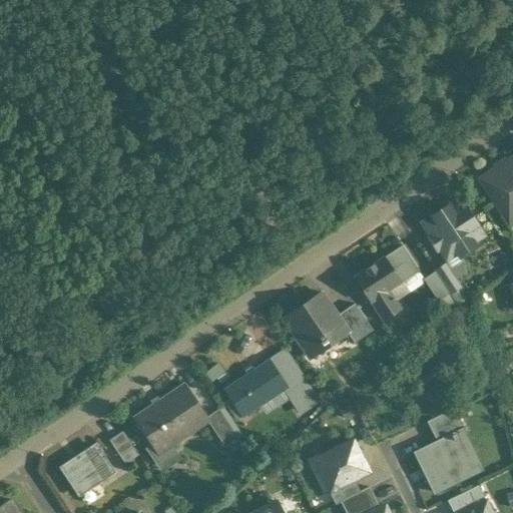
[(512,158),(506,163),(504,161),(495,167),(496,169),(481,179),(489,190),(487,191),(494,203),(496,201),(507,218),(512,213),(512,158)]
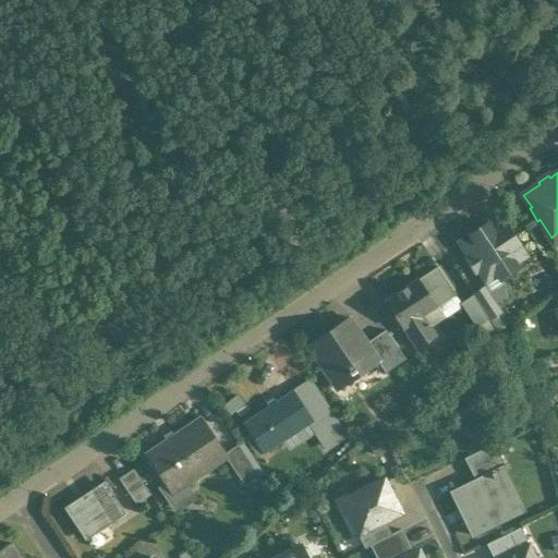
[(494,234),(486,222),(457,242),(466,256),(464,258),(474,274),(476,271),(484,283),(496,276),(499,280),(517,268),(510,258),(521,251),(506,227),(494,234)]
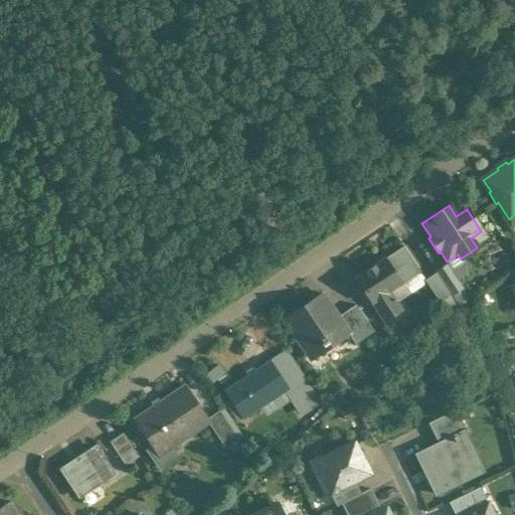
[(402,246),(384,259),(401,284),(419,272),(402,246)]
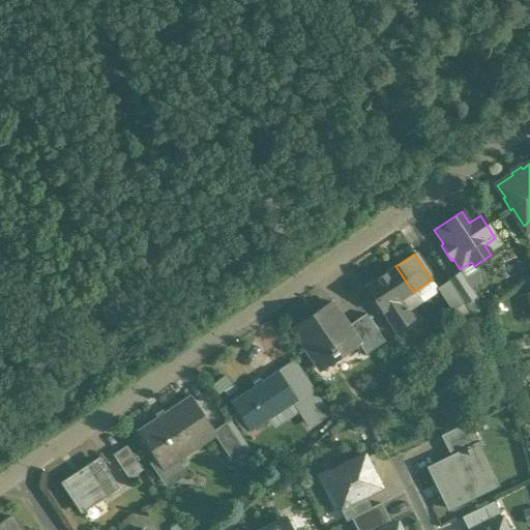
[(395,265),(364,286),(382,313),(401,300),(413,292),(395,266),(395,265)]
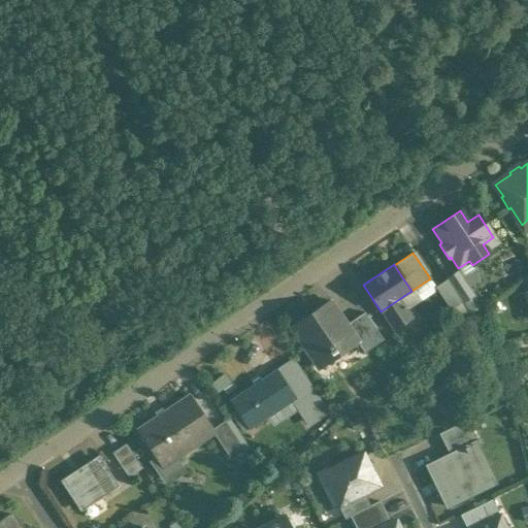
[(473,295),(457,271),(447,278),(461,301),(462,302),(473,295)]
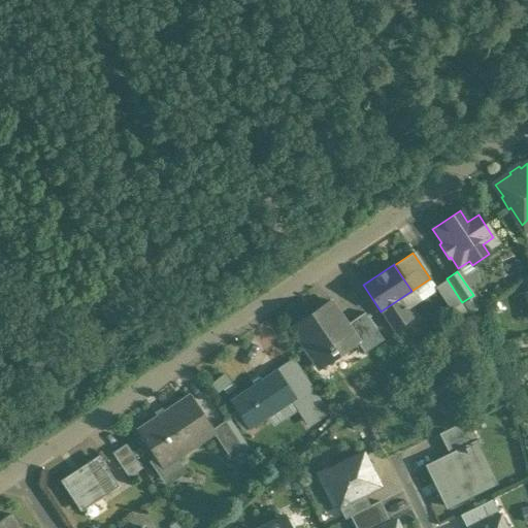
[(447,278),(434,287),(449,309),(461,301),(447,278)]
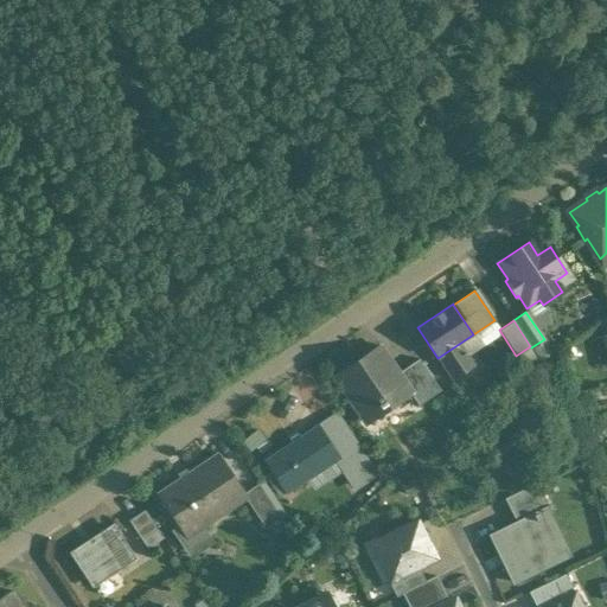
[(459,344),(438,358),(452,379),(473,365),(459,344)]
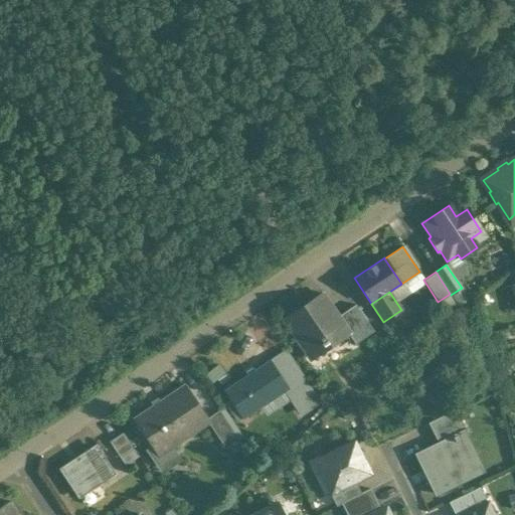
[(322,294),(283,320),(308,357),(327,344),(330,348),(348,335),(350,334),(340,320),(322,294)]
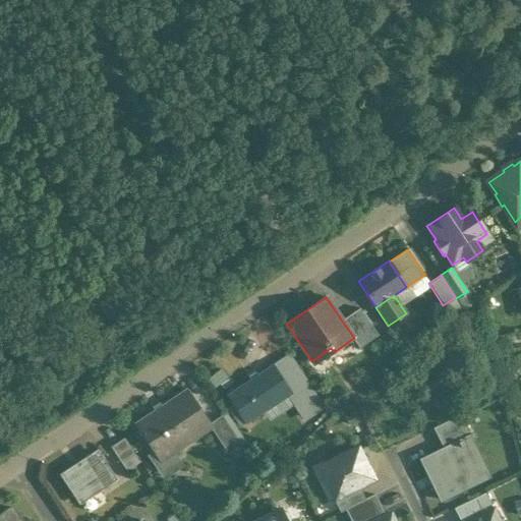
[(361,311),(344,324),(354,338),(352,339),(358,348),(378,335),(361,311)]
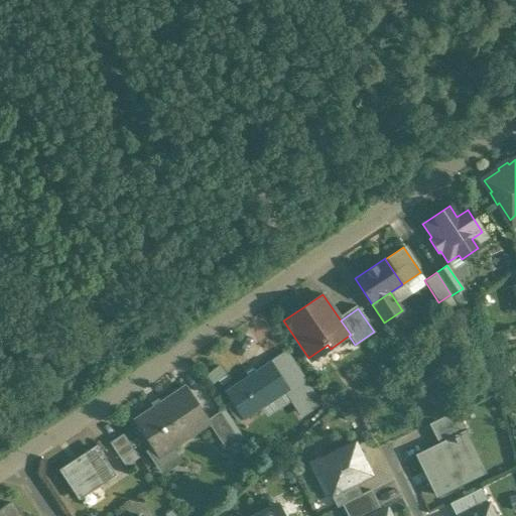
[(269,363),(226,392),(243,418),(286,389),(269,363)]
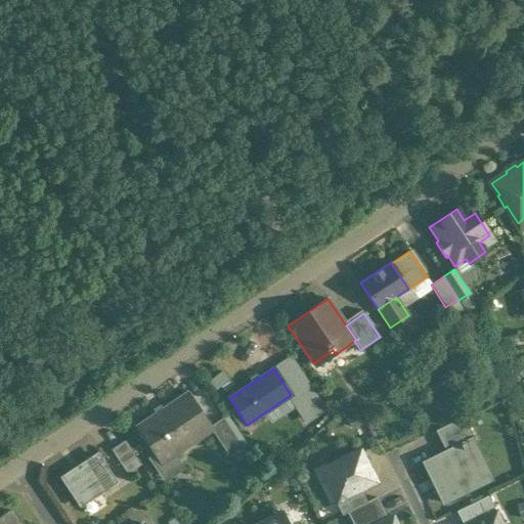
[(187,392),(162,409),(163,410),(137,428),(156,455),(162,464),(173,456),(212,431),(212,430),(210,426),(187,392)]
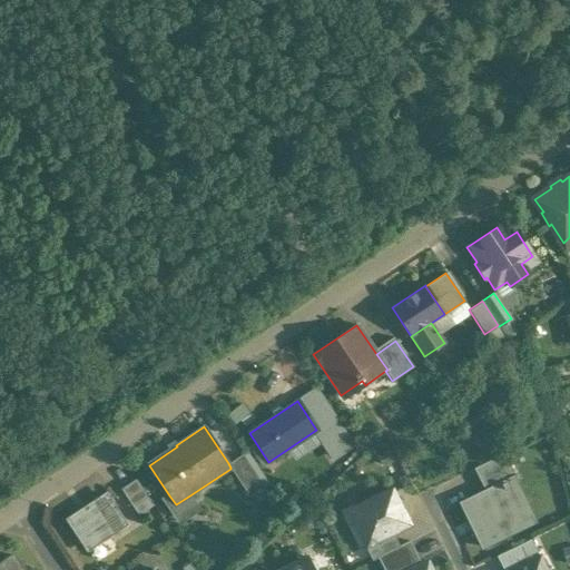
[(347,452),(331,428),(318,435),(335,460),(347,452)]
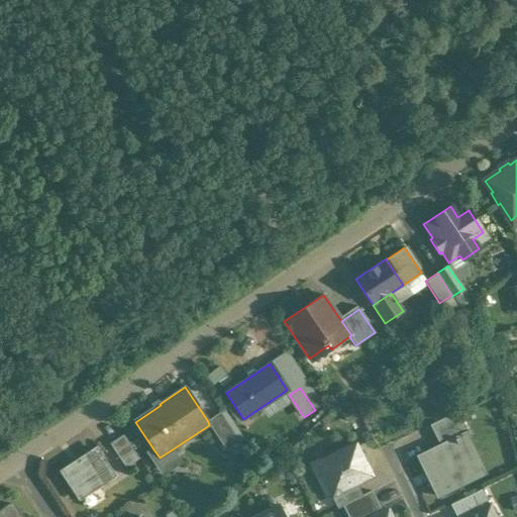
[(455,411),(428,424),(438,445),(457,436),(457,437),(467,433),(455,411)]
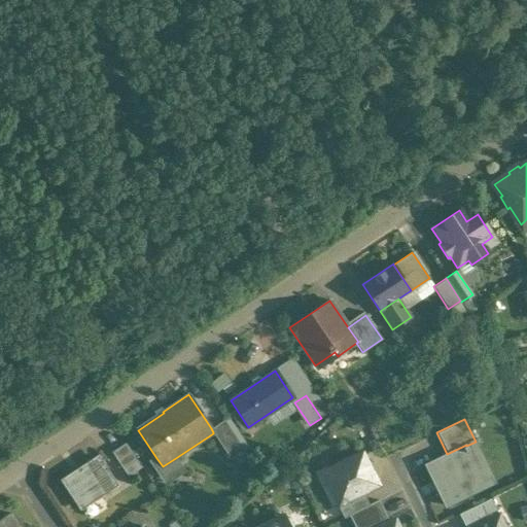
[(243,450),(223,420),(211,428),(213,432),(213,433),(231,459),(243,450)]
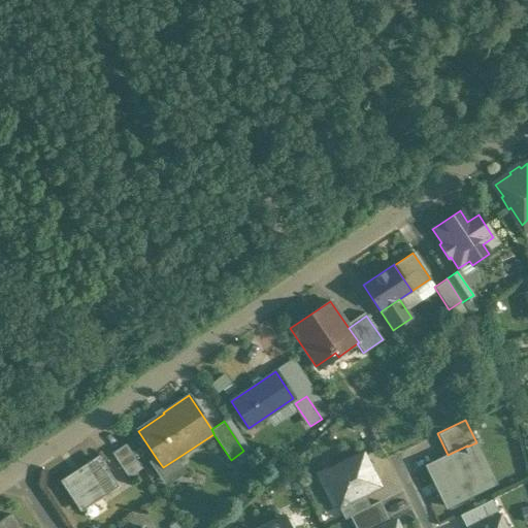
[(141,468),(126,443),(111,453),(128,477),(141,468)]
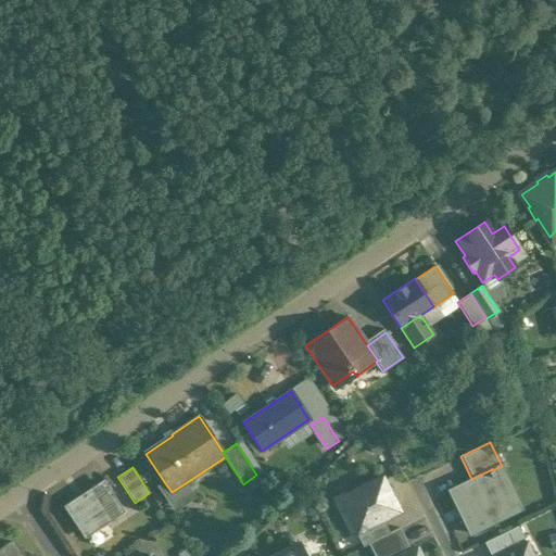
[(471,479),(449,491),(469,533),(513,513),(492,470),(492,469),(471,479)]
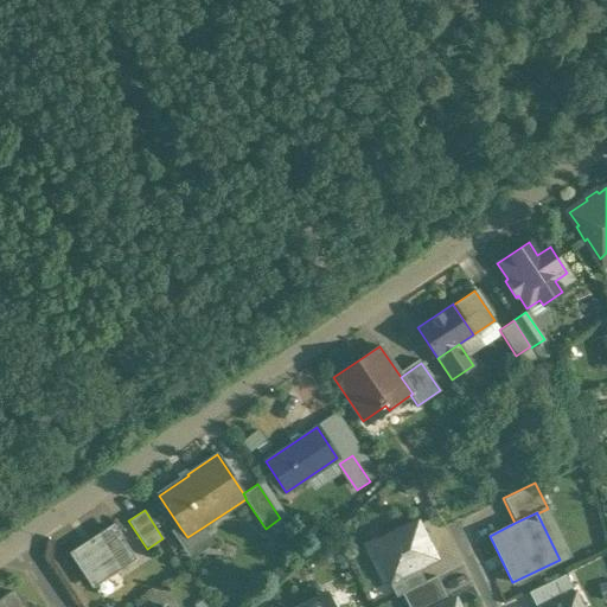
[(416,521),(376,541),(394,577),(395,580),(417,568),(435,558),(416,521)]
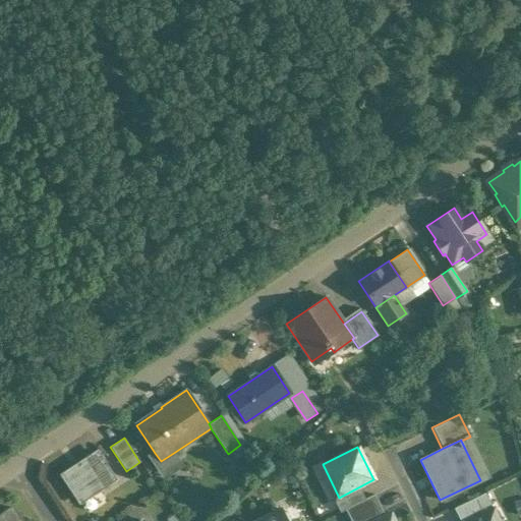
[(96,452),(62,475),(79,502),(114,479),(96,452)]
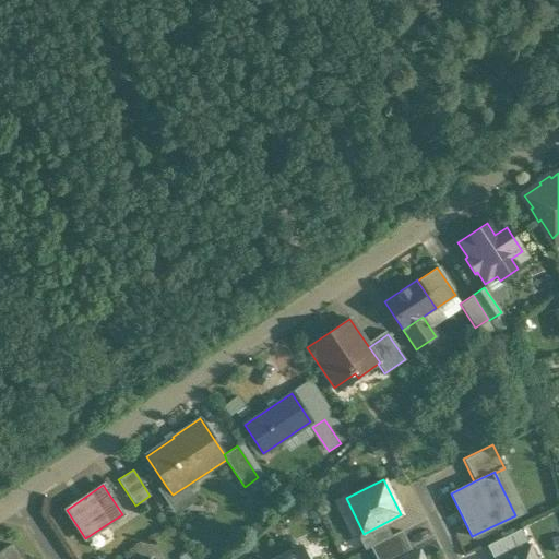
[(384,523),(364,534),(363,532),(357,535),(364,549),(369,547),(369,546),(391,535),(384,523)]
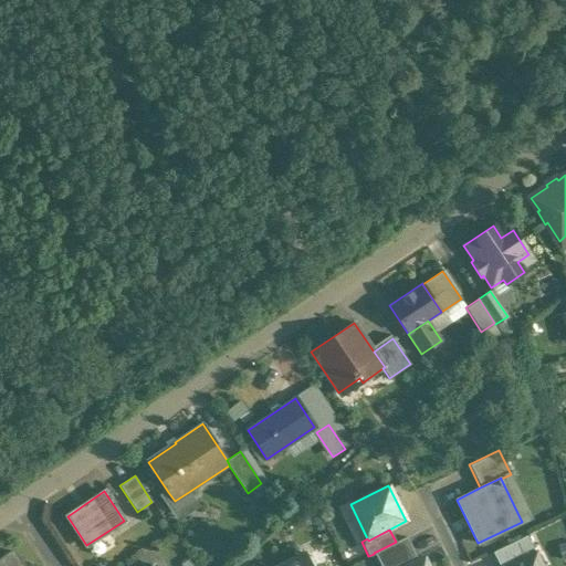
[(526,535),(492,552),(499,565),(505,565),(534,552),(526,535)]
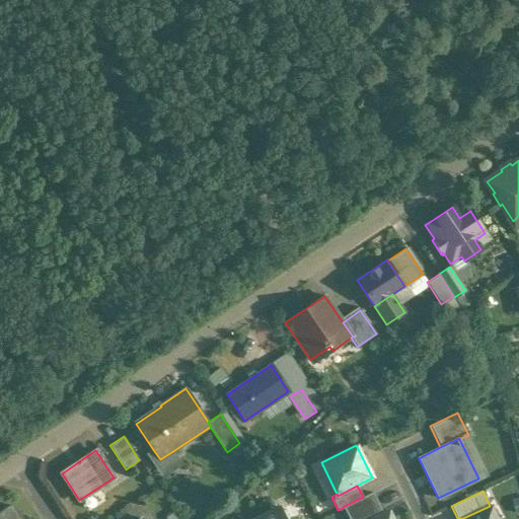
[(363,497),(343,507),(343,508),(349,518),(370,518),(379,515),(368,494),(363,497)]
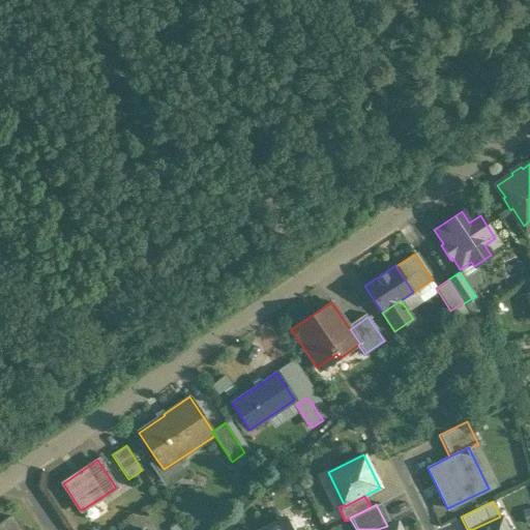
[(21,529),(12,517),(0,524),(0,529),(21,529)]
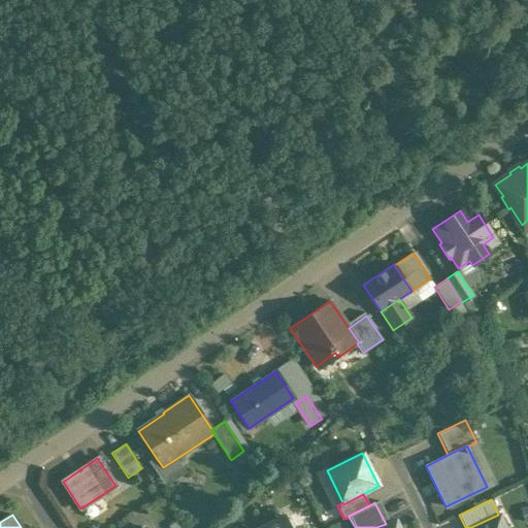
[(471,527),(504,527),(498,515),(471,527)]
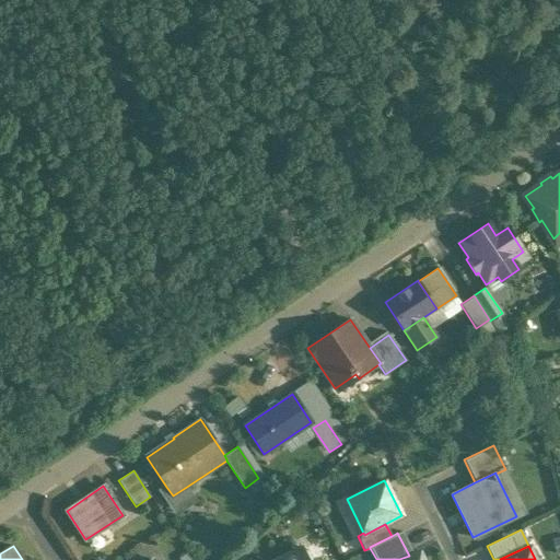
[(301,559),(296,550),(275,559),(301,559)]
